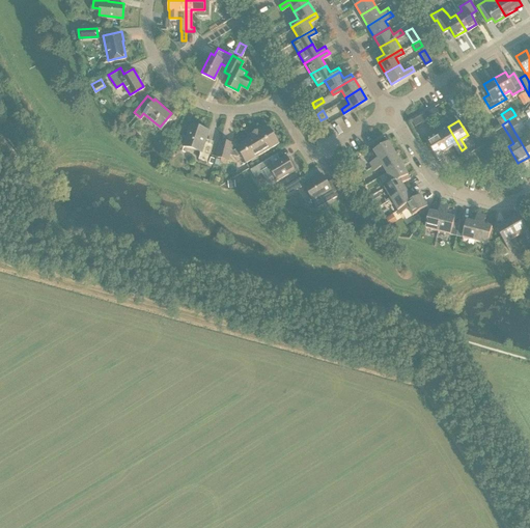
[(206,160),(212,143),(203,140),(207,129),(190,122),(183,143),(200,149),(198,157),(206,160)]
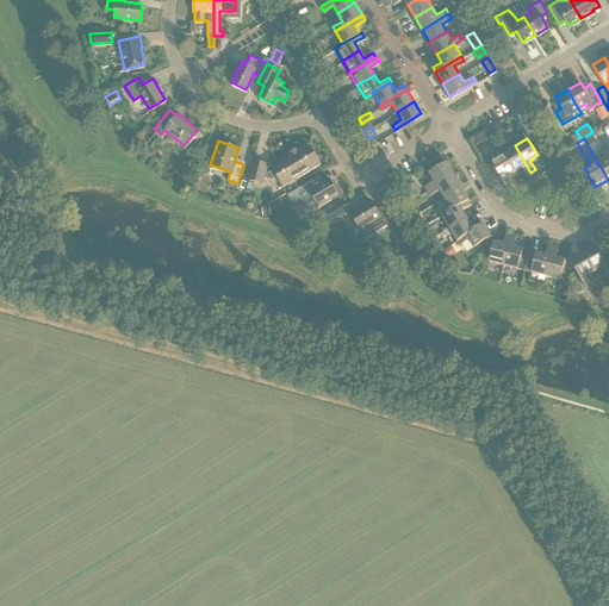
[(499,149),(503,154),(513,170),(521,166),(527,175),(530,173),(515,145),(511,141),(499,149)]
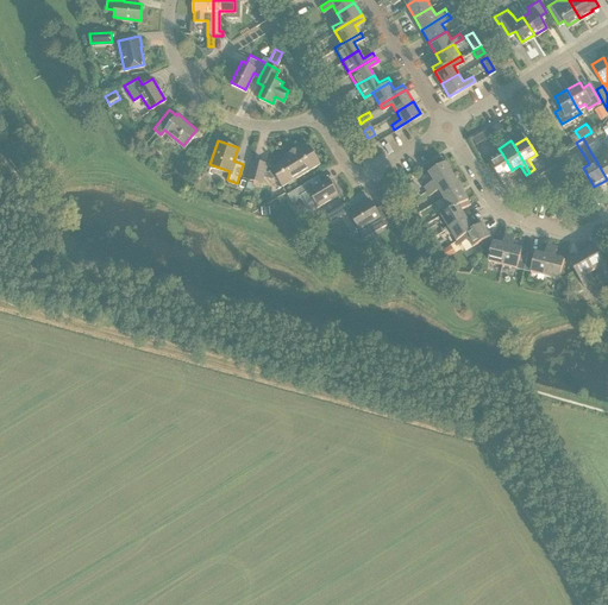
[(289,155),(270,165),(271,168),(276,175),(281,184),(319,162),(308,143),(299,149),(298,146),(287,152),(289,155)]
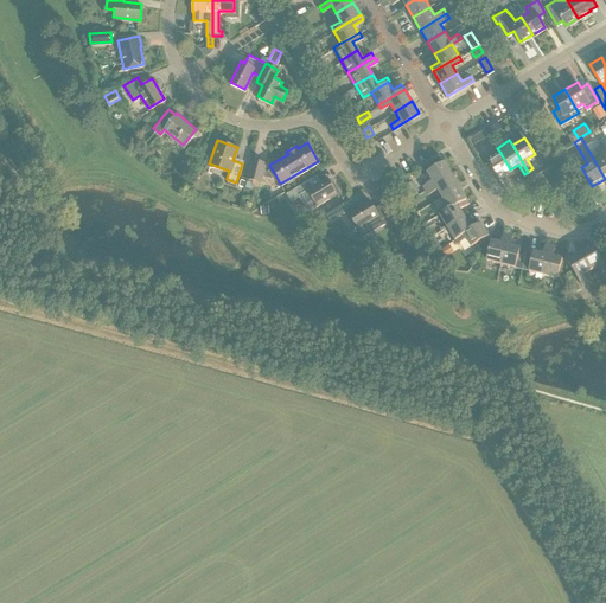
[(600,156),(594,160),(605,179),(605,178),(605,153),(604,149),(605,149),(601,143),(594,147),(600,156)]
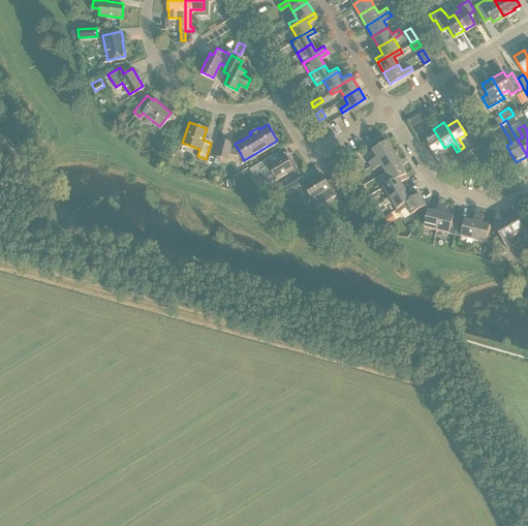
[(444,148),(436,133),(425,140),(438,162),(442,160),(438,152),(444,148)]
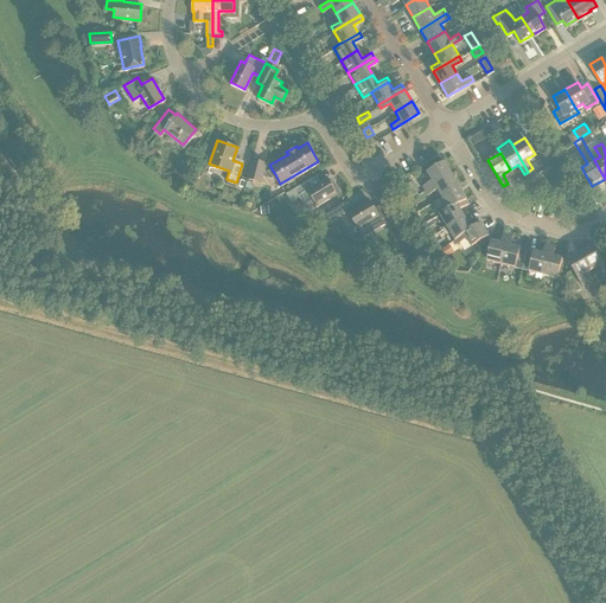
[(252,158),(247,177),(261,180),(262,174),(263,170),(266,161),(252,158)]
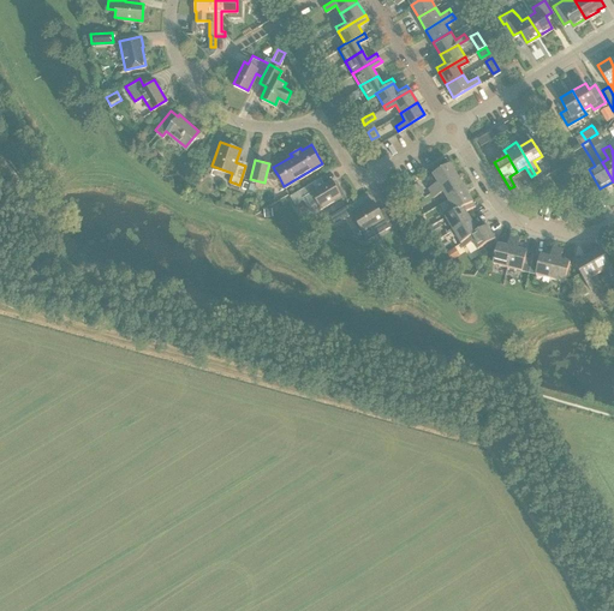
[(430,191),(457,174),(449,162),(431,173),(437,181),(428,186),(430,191)]
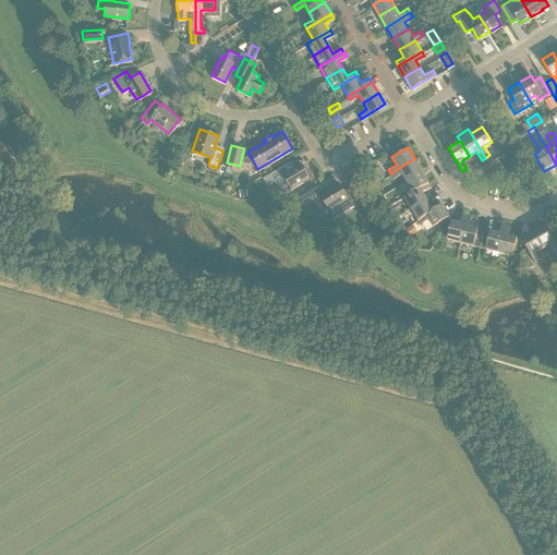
[(414,158),(390,173),(392,178),(401,172),(406,179),(421,170),(414,158)]
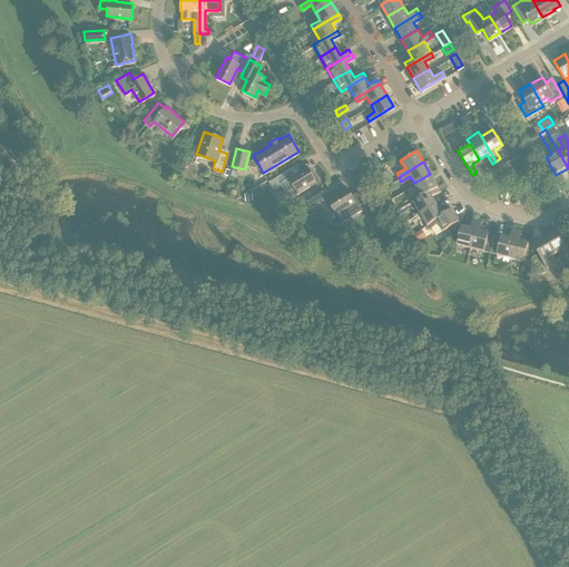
[(290,167),(278,174),(268,181),(273,187),(280,183),(284,191),(293,185),(296,192),(315,181),(306,166),(293,174),(290,167)]
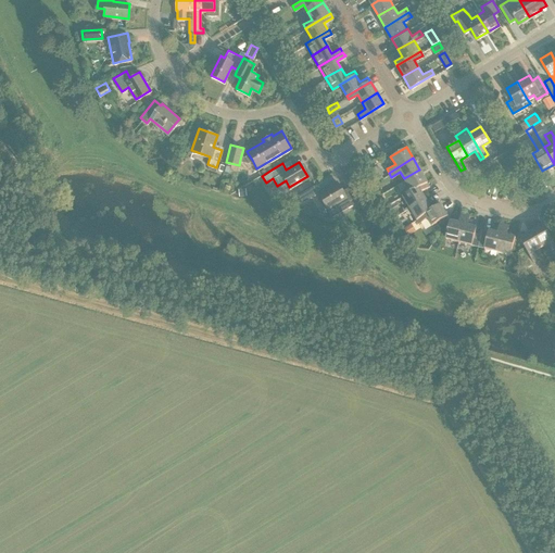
[(377,180),(382,176),(376,165),(369,168),(377,180)]
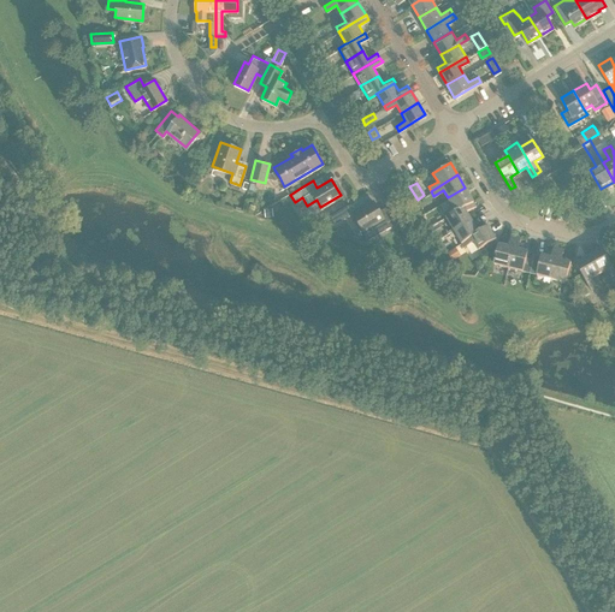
[(465,188),(448,197),(453,206),(443,212),(445,217),(472,200),(465,188)]
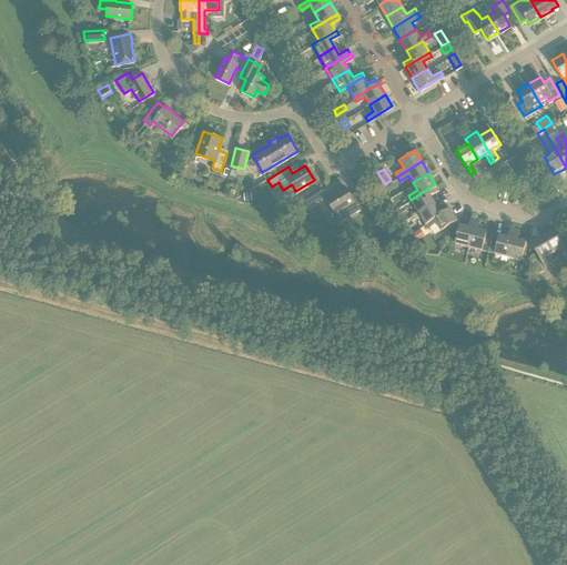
[(355,211),(365,204),(356,189),(350,193),(344,184),(336,189),(337,190),(325,198),(334,213),(351,203),(355,211)]
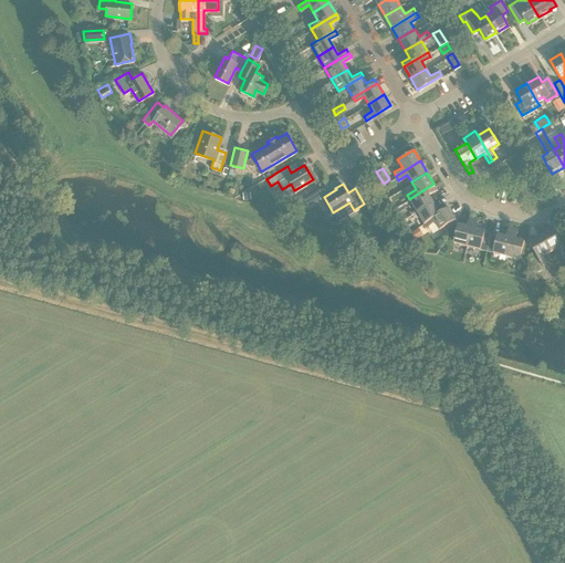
[(437,188),(433,184),(409,199),(416,210),(432,200),(428,194),(437,188)]
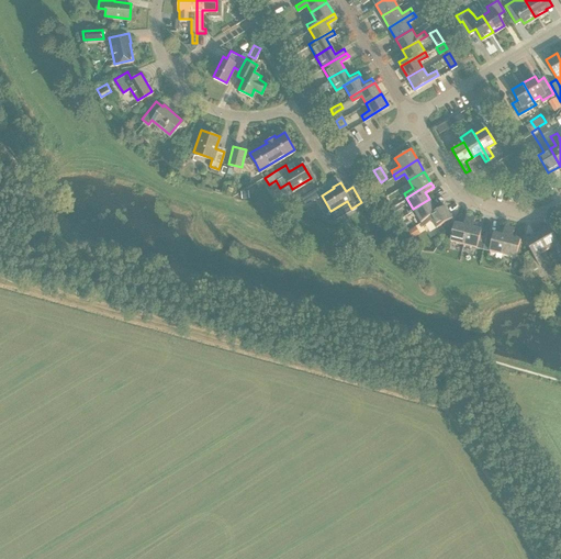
[(429,199),(413,209),(421,220),(445,205),(442,201),(434,207),(429,199)]
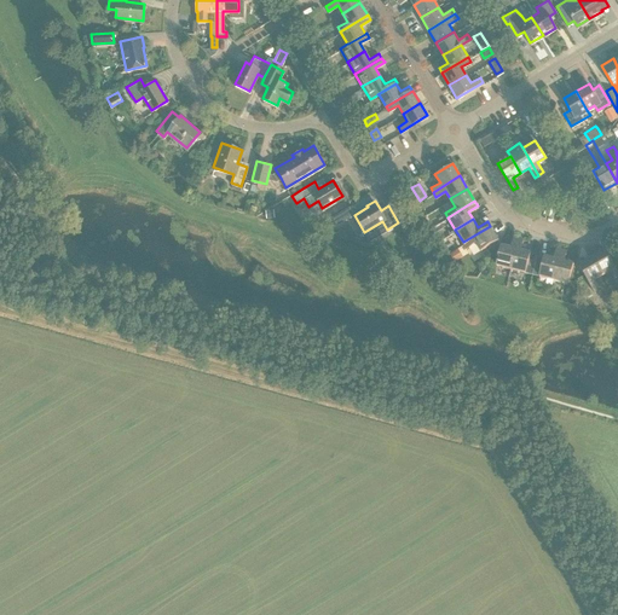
[(497,239),(490,226),(463,242),(466,247),(475,241),(480,249),(497,239)]
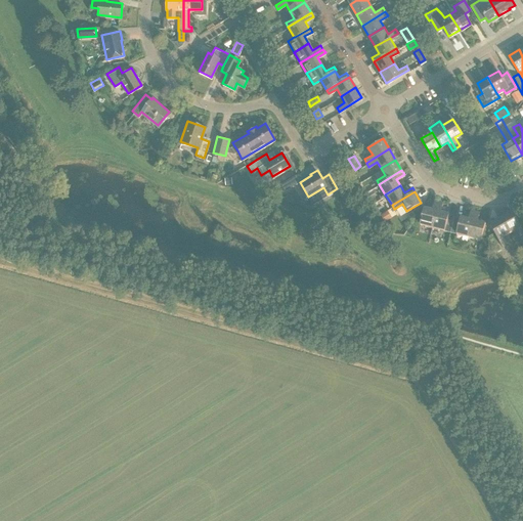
[(432,226),(438,201),(434,200),(431,208),(424,206),(420,223),(432,226)]
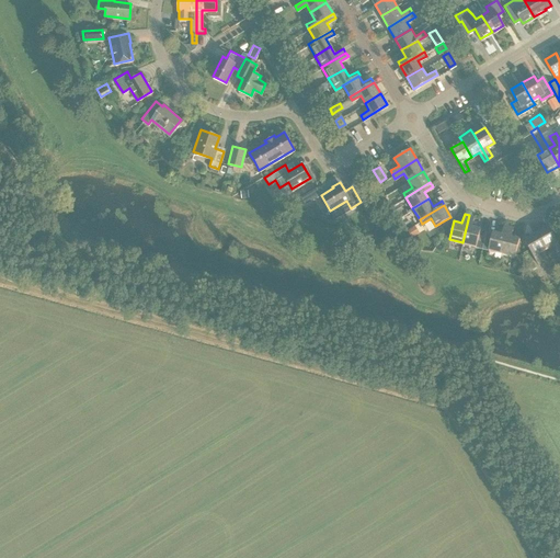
[(473,216),(469,215),(463,242),(476,246),(475,249),(480,250),(482,242),(486,229),(480,227),(480,225),(475,224),(475,226),(471,226),(473,216)]
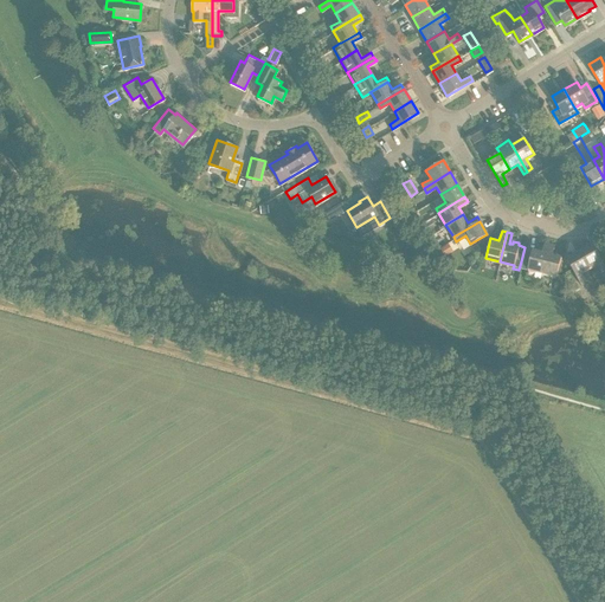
[(438,246),(443,254),(452,248),(448,241),(438,246)]
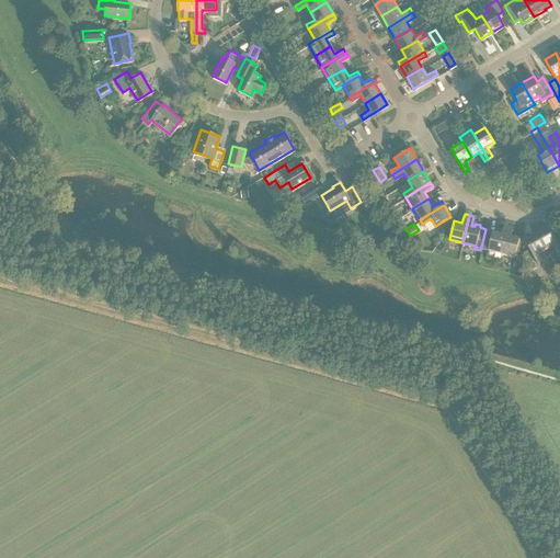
[(501,232),(486,229),(482,242),(489,245),(488,249),(501,252),(509,225),(503,224),(501,232)]
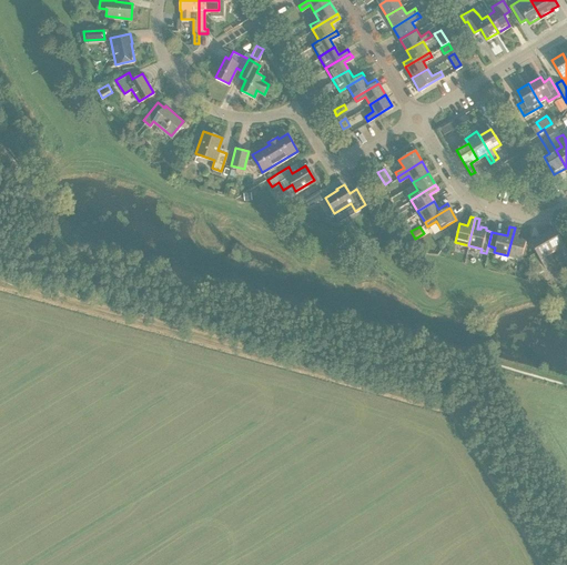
[(515,228),(507,255),(520,259),(525,241),(516,239),(519,229),(515,228)]
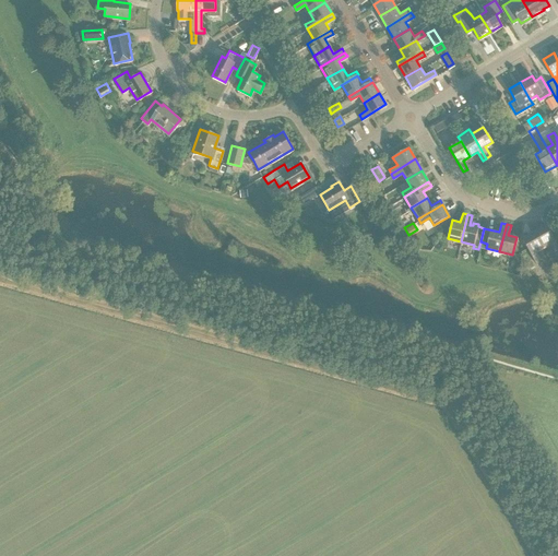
[(533,232),(543,247),(549,243),(555,251),(557,249),(557,246),(545,224),(533,232)]
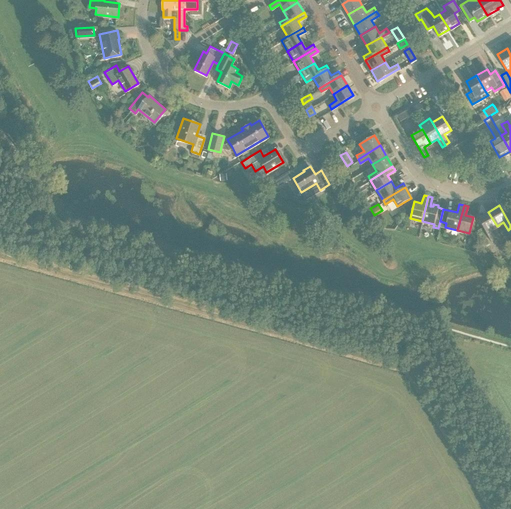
[(497,226),(488,212),(478,218),(491,240),(495,238),(490,230),(497,226)]
